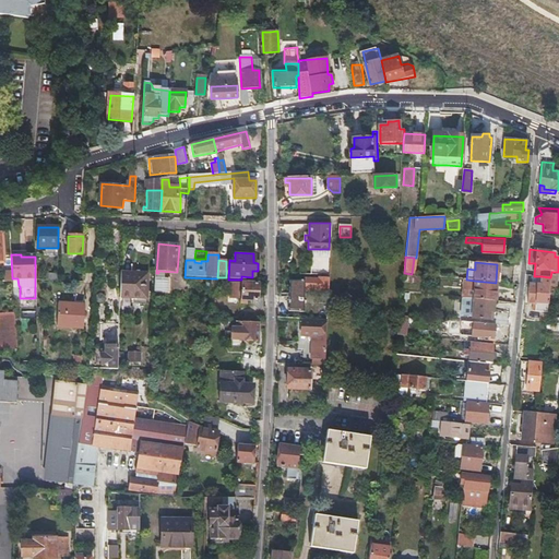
[(119,297),(130,298),(146,299),(149,275),(121,273),(119,297)]
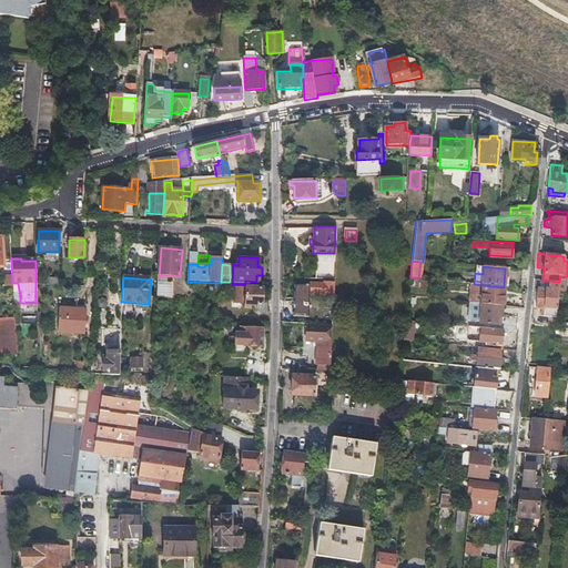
[(316,277),(311,277),(305,277),(305,283),(308,283),(307,293),(331,294),(330,297),(333,297),(333,279),(323,279),(323,283),(315,283),(316,277)]
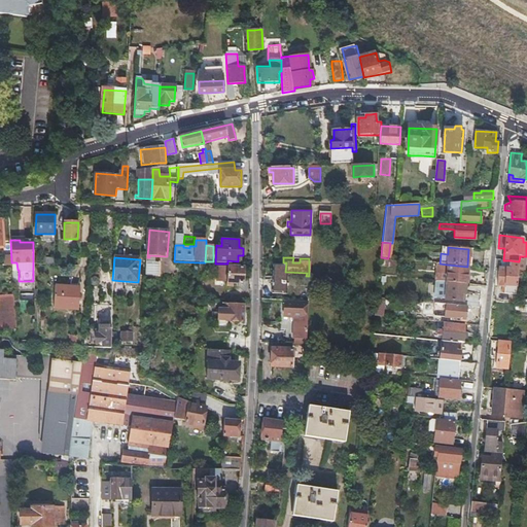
[(397,259),(388,258),(381,257),(380,266),(396,267),(397,259)]
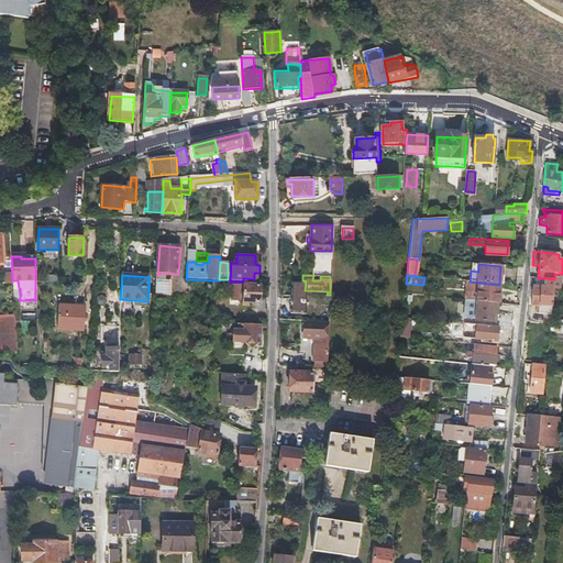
[(551,315),(552,288),(553,279),(545,278),(545,287),(536,287),(534,291),(532,290),(531,306),(533,307),(533,313),(551,315)]
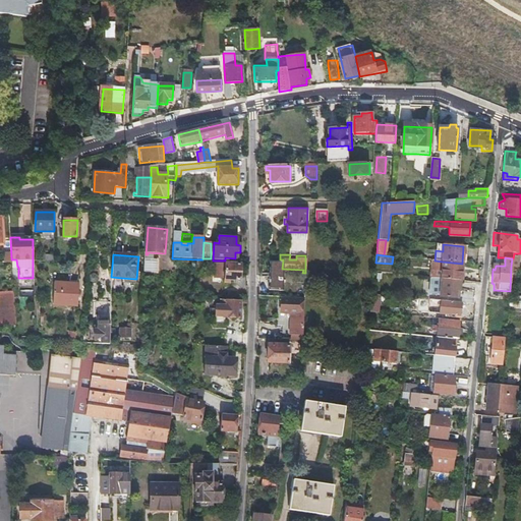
[(461,272),(462,264),(442,262),(435,261),(433,261),(433,278),(461,281),(461,279),(464,279),(464,273),(461,272)]
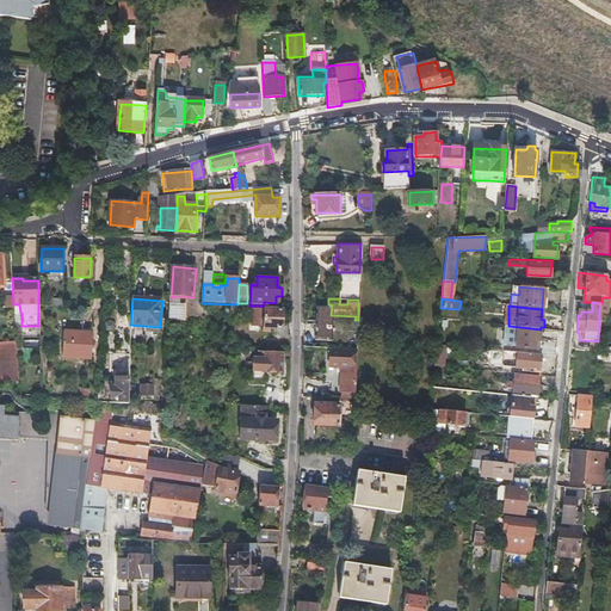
[(257,310),(255,321),(255,332),(260,332),(260,327),(269,327),(281,328),(282,310),(261,309),(260,310),(257,310)]
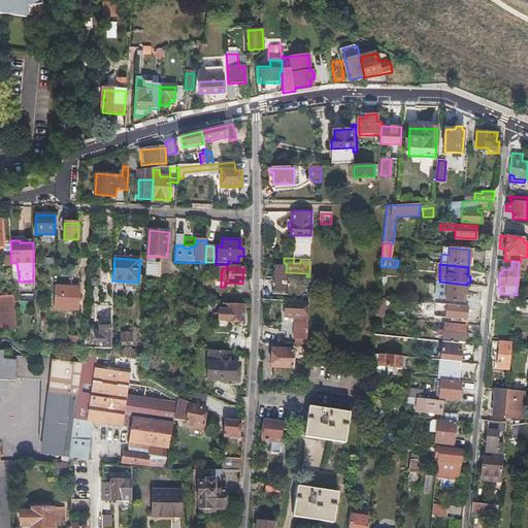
[(466,295),(467,285),(439,282),(436,282),(436,300),(463,303),(463,295),(466,295)]
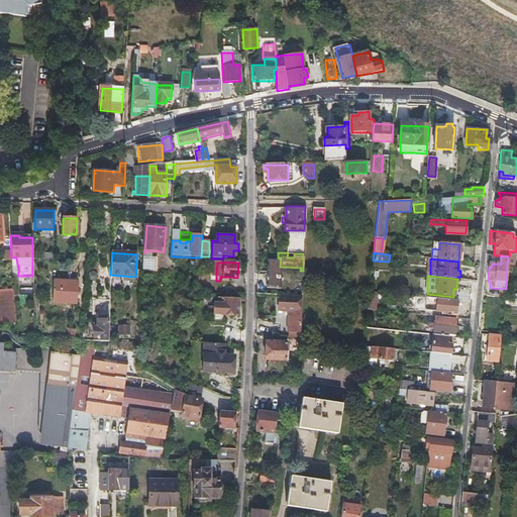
[(76,304),(76,293),(77,283),(54,281),(52,302),(76,304)]
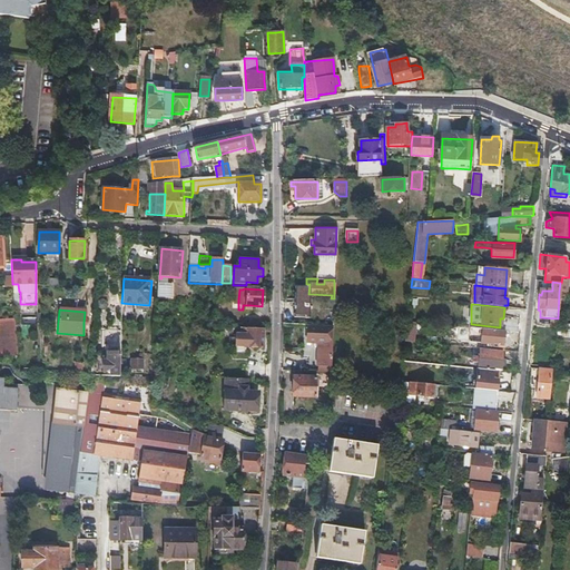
[(0,318),(0,356),(15,355),(13,317),(0,318)]
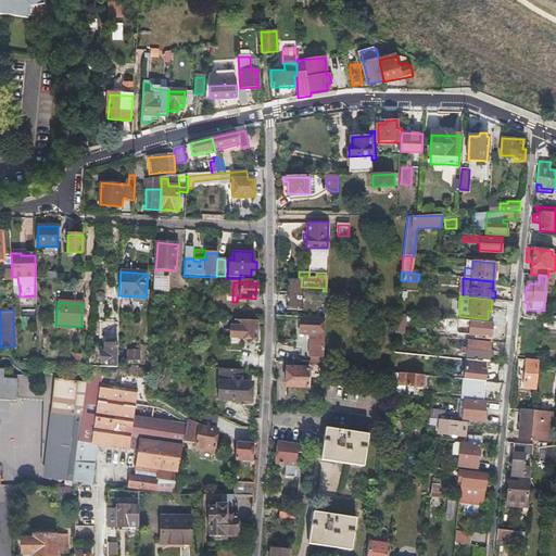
[(395,333),(402,333),(408,335),(409,315),(397,314),(395,333)]
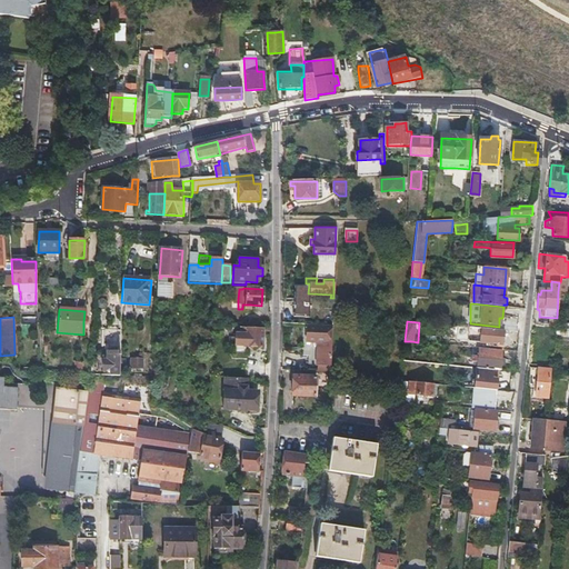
[(115,322),(115,327),(115,332),(110,332),(109,341),(110,342),(119,342),(120,322),(115,322)]
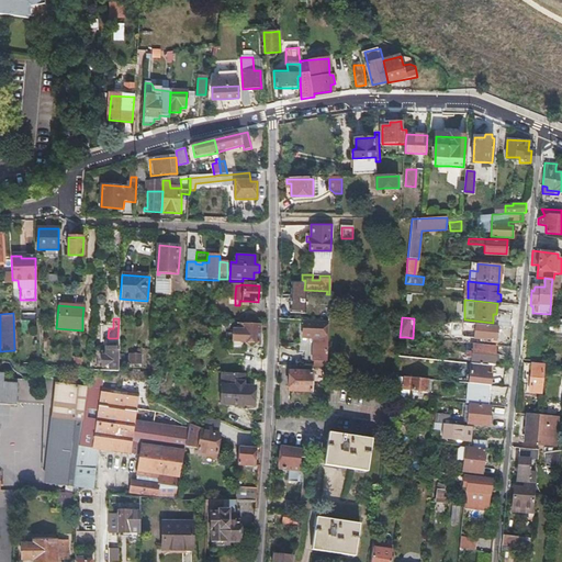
[(326,361),(328,321),(304,319),(303,336),(315,337),(314,360),(326,361)]
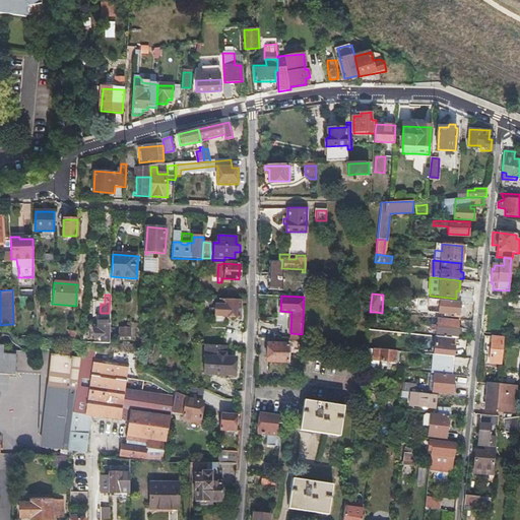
[(433,312),(443,313),(446,313),(445,317),(455,317),(455,314),(461,315),(462,302),(431,299),(431,304),(434,305),(433,312)]
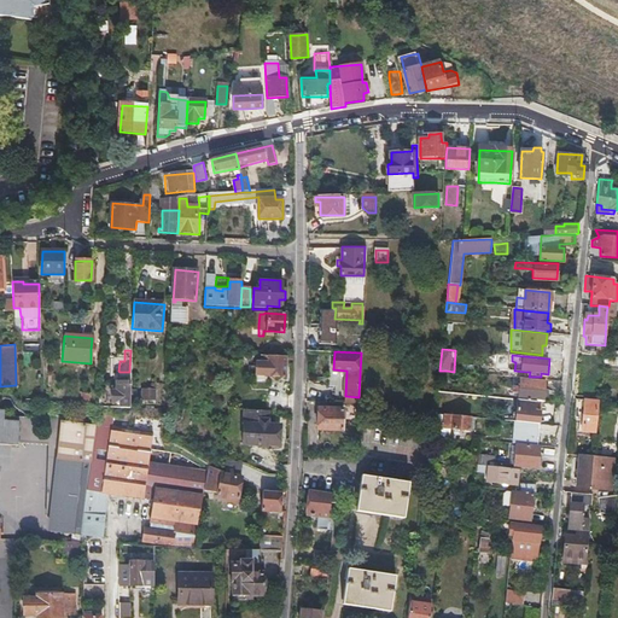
[(256,382),(262,382),(267,382),(267,377),(283,377),(283,356),(257,356),(256,382)]
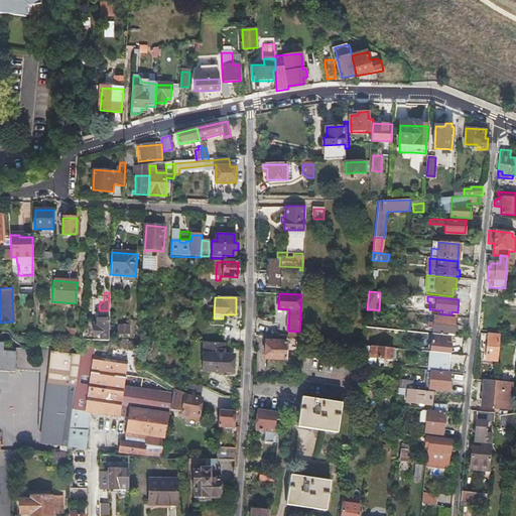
[(416,308),(420,308),(424,309),(425,298),(417,297),(416,308)]
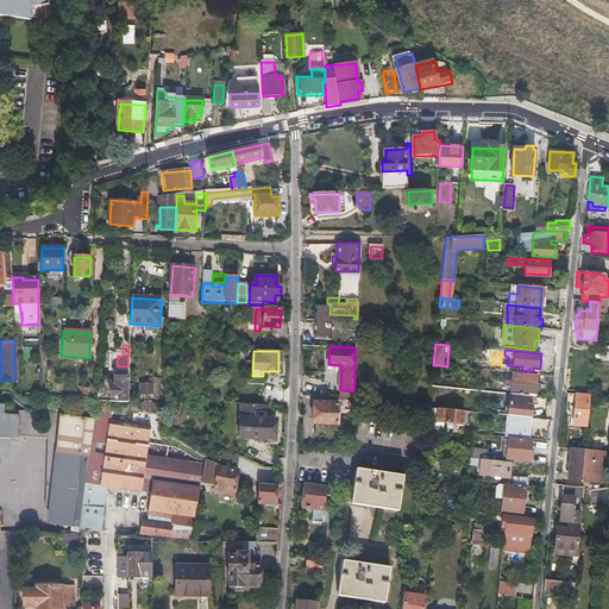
[(512,394),(529,395),(535,396),(537,396),(538,389),(538,384),(539,375),(513,372),(513,381),(507,381),(507,388),(512,389),(512,394)]
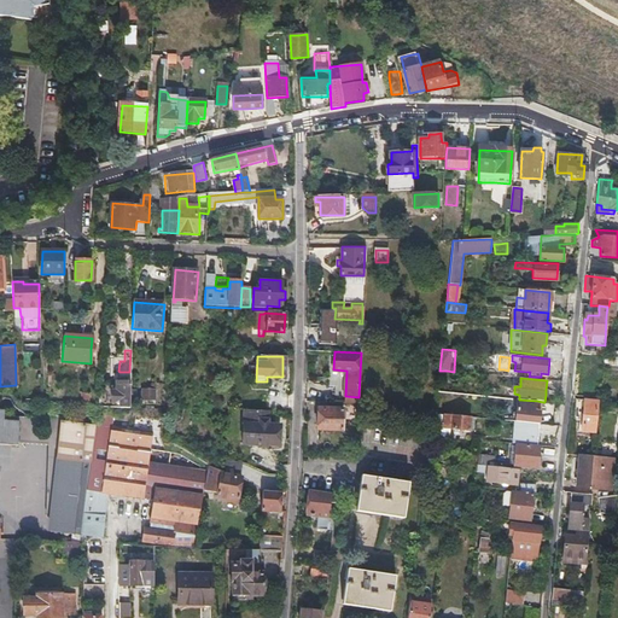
[(122,384),(118,384),(115,383),(114,392),(110,391),(109,403),(116,404),(116,408),(127,409),(128,380),(122,379),(122,384)]
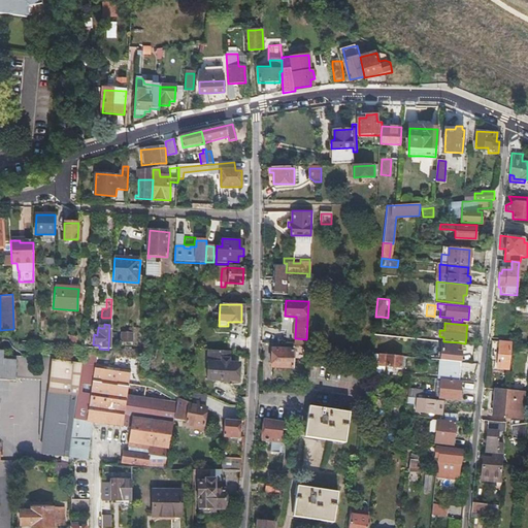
[(130,342),(130,338),(130,334),(120,333),(120,342),(130,342)]
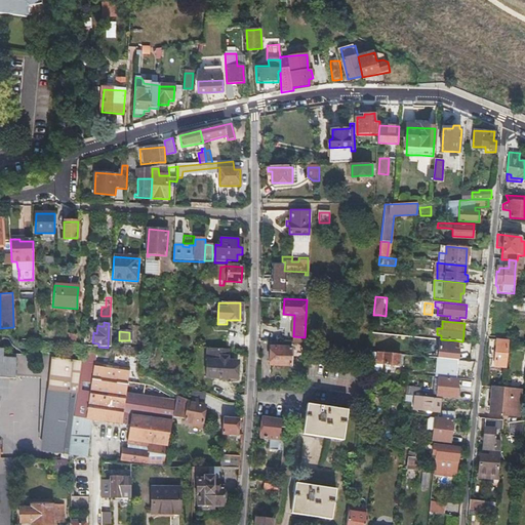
[(456,340),(441,339),(439,358),(459,360),(461,341),(456,340)]
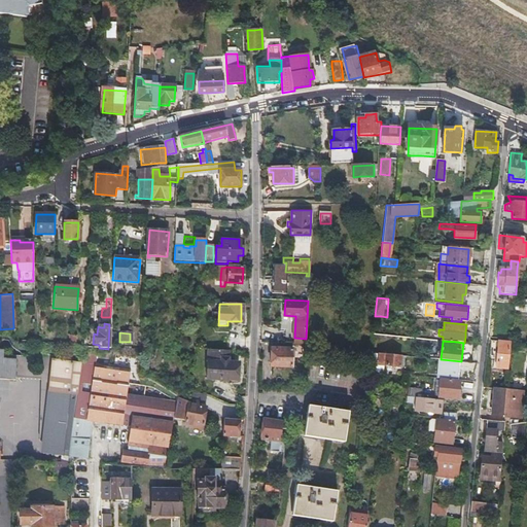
[(496,367),(501,369),(507,369),(510,343),(499,342),(496,367)]
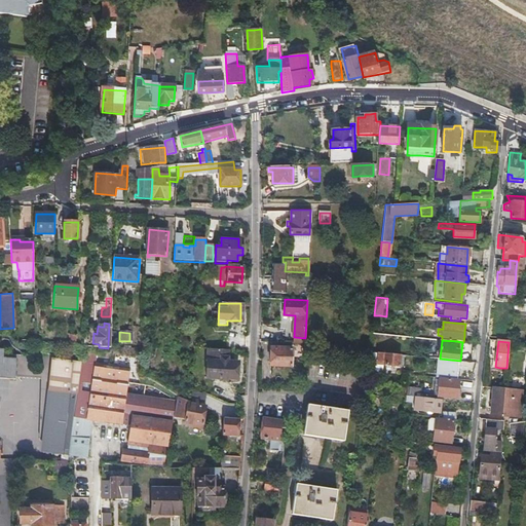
[(292,367),(292,358),(292,348),(272,347),(271,366),(292,367)]
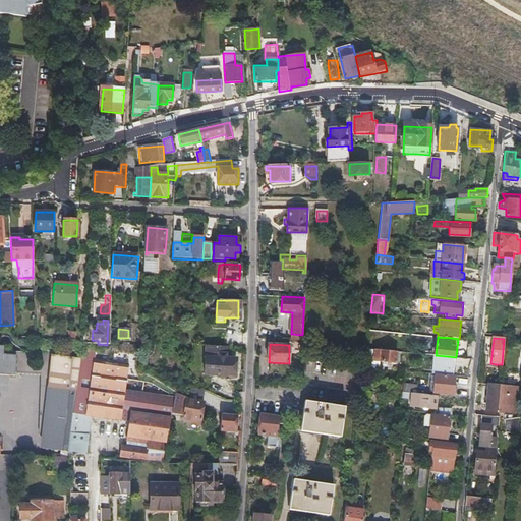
[(217,378),(221,378),(224,378),(225,377),(235,377),(236,358),(225,358),(226,347),(206,346),(205,375),(217,375),(217,378)]
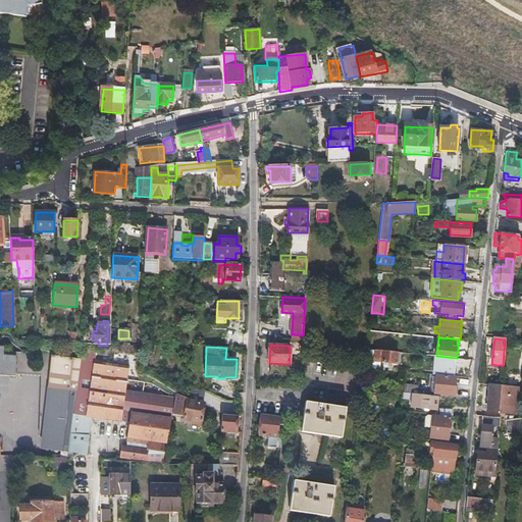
[(0,377),(13,378),(13,376),(14,357),(3,357),(3,353),(3,348),(0,348),(0,377)]
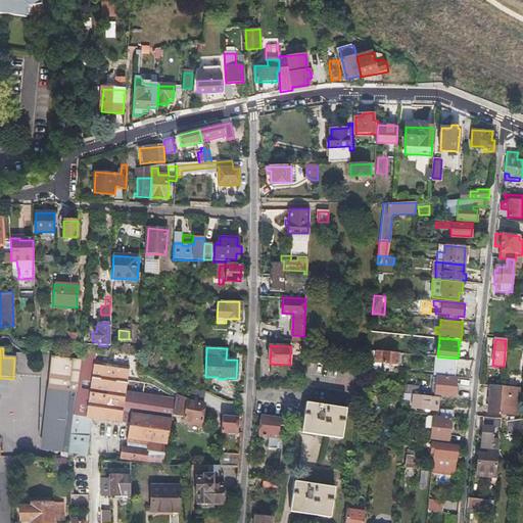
[(86,357),(94,358),(95,349),(86,348),(86,357)]
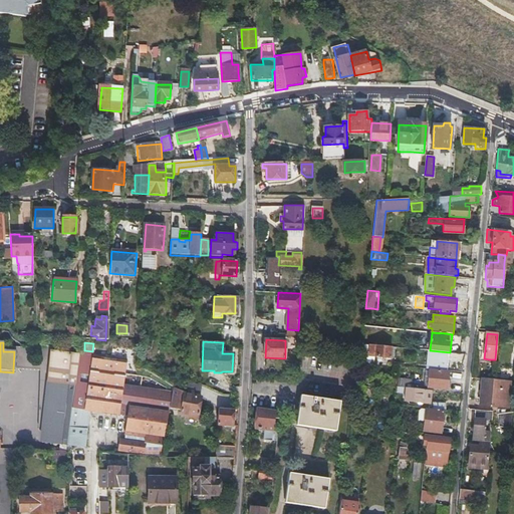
[(361,350),(368,351),(375,351),(374,356),(392,357),(393,347),(362,344),(361,350)]
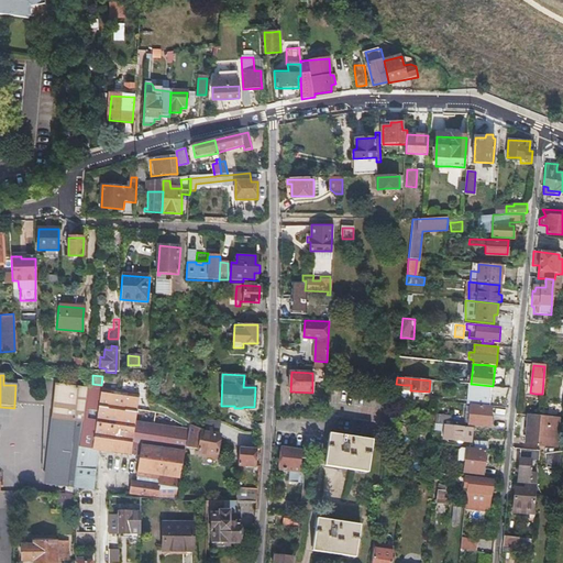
[(3,381),(3,385),(15,385),(14,406),(45,407),(41,472),(46,473),(55,384),(46,384),(46,398),(32,397),(32,382),(3,381)]
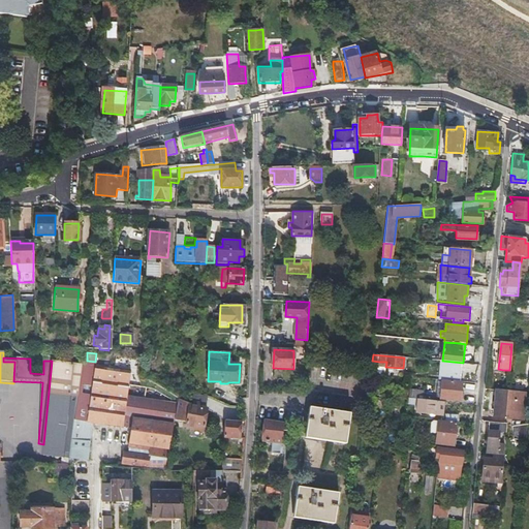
[(68,396),(75,397),(80,365),(52,361),(43,444),(42,457),(62,458),(68,396)]
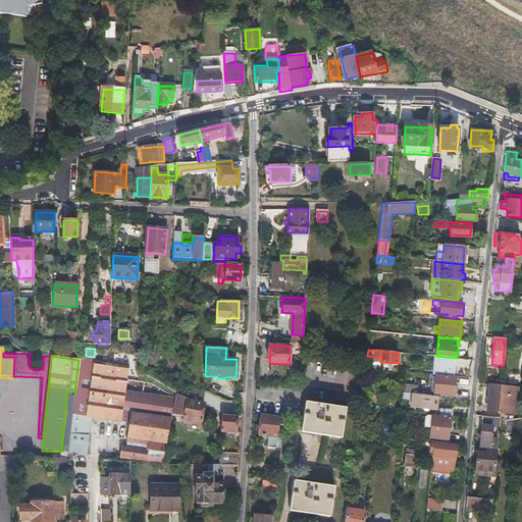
[(457,358),(436,356),(435,371),(456,373),(457,358)]
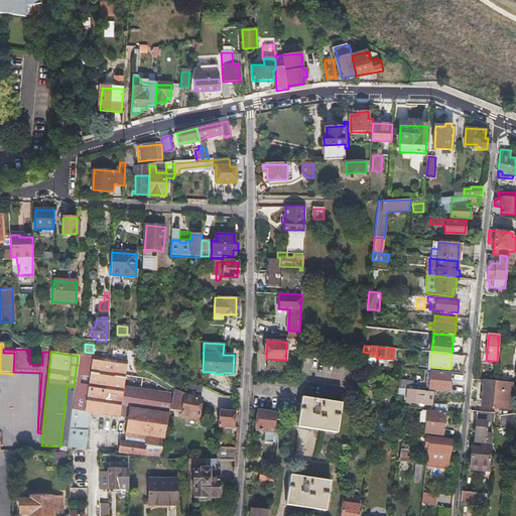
[(125,436),(132,437),(139,438),(140,435),(147,436),(145,445),(121,440),(120,453),(139,455),(139,457),(161,458),(172,393),(123,385),(126,360),(78,354),(78,356),(74,387),(72,410),(120,415),(121,405),(130,407),(125,436)]
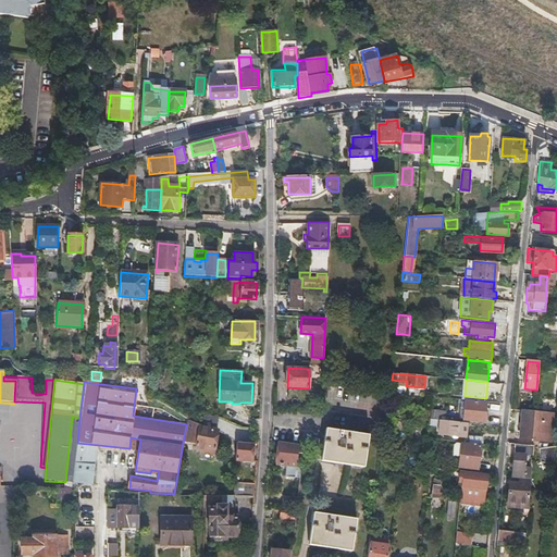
[(467,401),(466,410),(465,419),(485,421),(487,404),(467,401)]
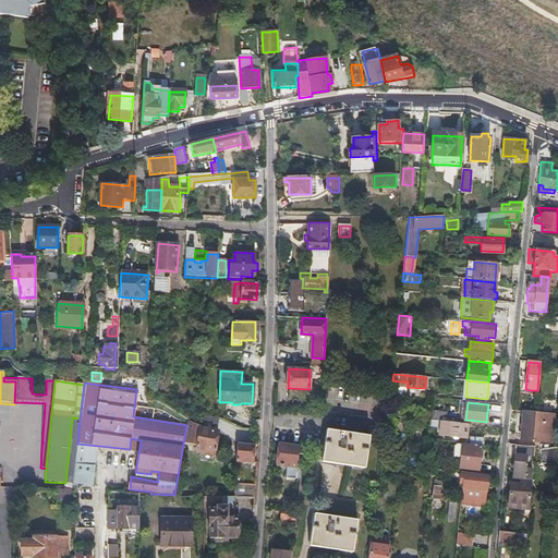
[(433,419),(440,419),(447,420),(447,413),(435,411),(433,419)]
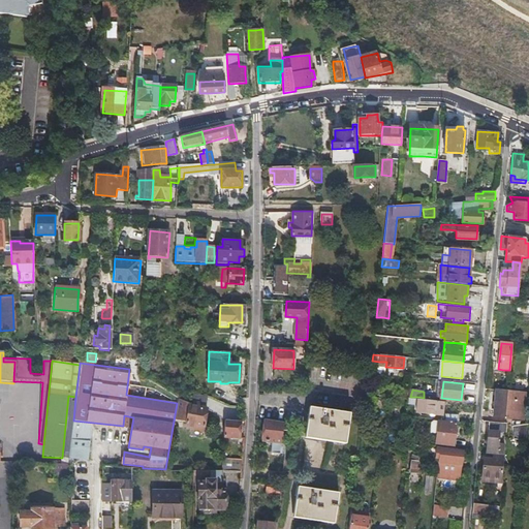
[(495,407),(496,407),(497,407),(497,417),(523,421),(525,393),(496,390),(495,407)]
